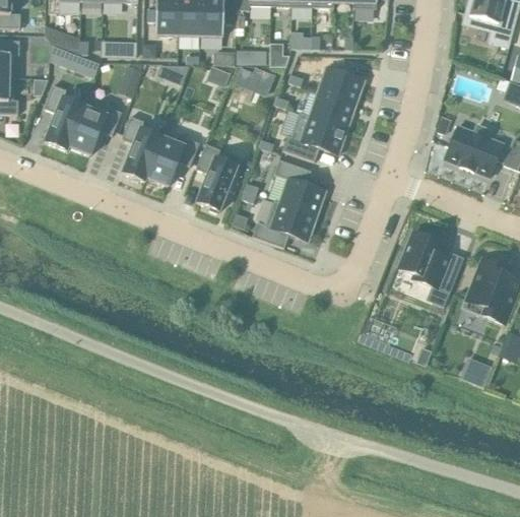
[(0,0),(0,26),(18,27),(19,14),(9,14),(9,0),(0,0)]
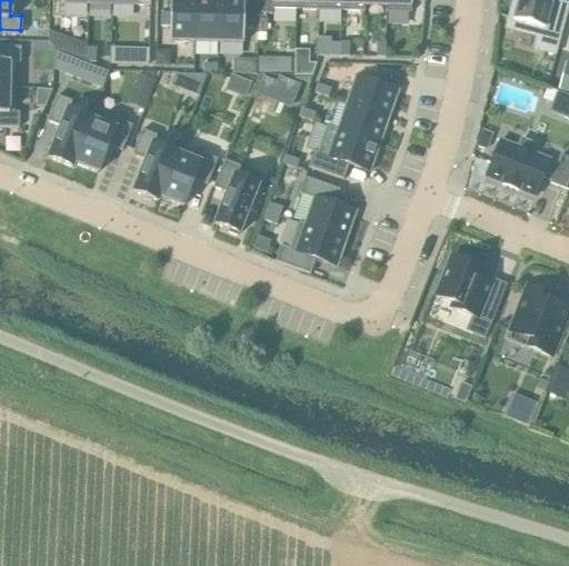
[(160,10),(160,23),(171,23),(171,38),(195,39),(195,0),(171,0),(171,10),(160,10)]
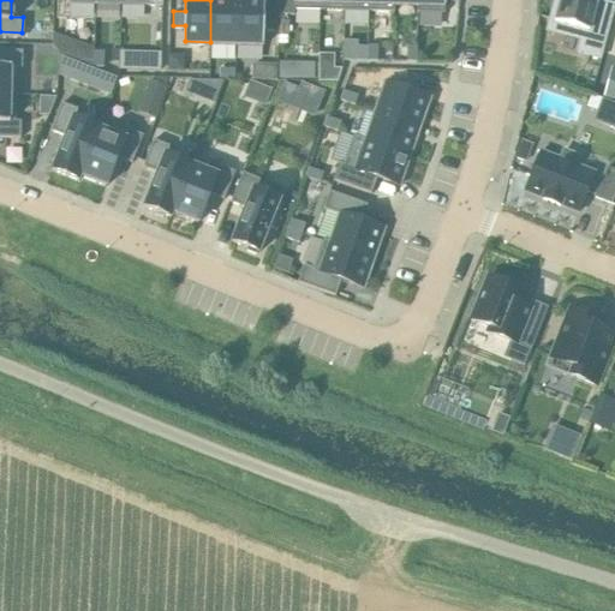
[(210,0),(210,42),(215,42),(237,42),(237,0),(210,0)]
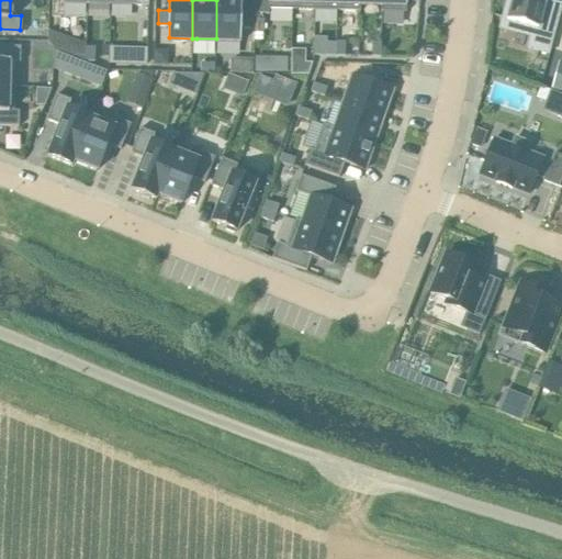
[(216,0),(216,38),(239,40),(239,25),(250,25),(250,11),(239,11),(240,0),(216,0)]
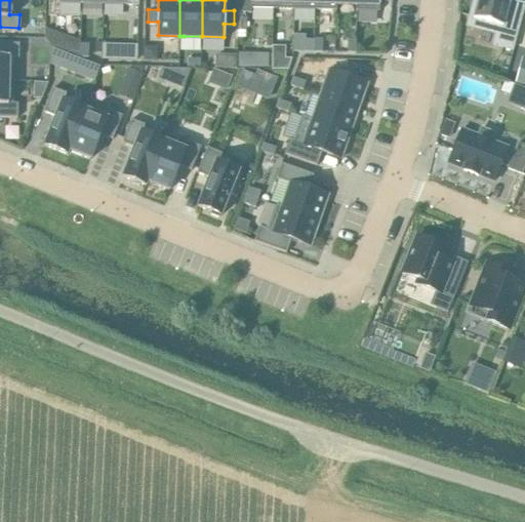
[(238,0),(238,9),(251,9),(251,5),(273,6),(273,0),(238,0)]
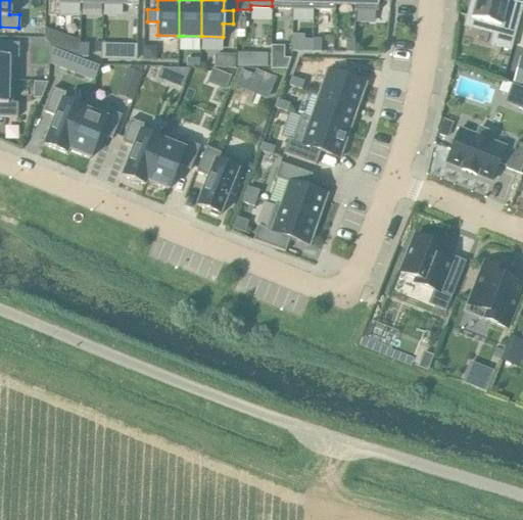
[(355,0),(355,2),(355,7),(378,8),(378,0),(355,0)]
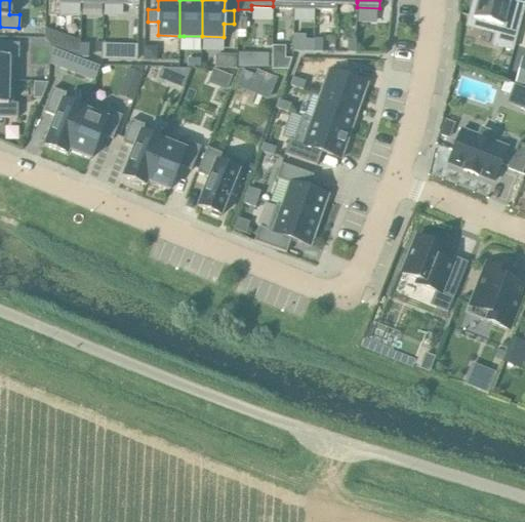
[(473,0),(470,13),(474,14),(473,16),(498,23),(493,42),(514,47),(521,17),(506,13),(509,0),(473,0)]
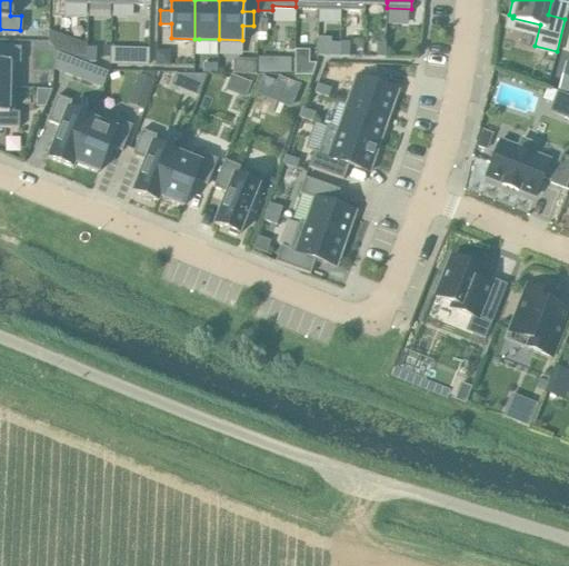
[(258,16),(257,31),(267,31),(267,16),(258,16)]
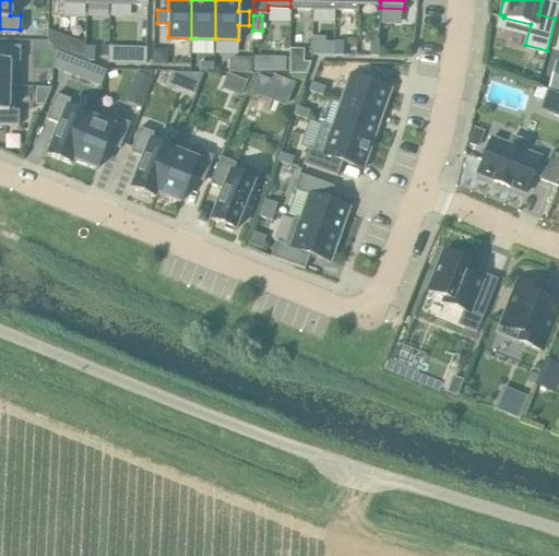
[(334,38),(333,52),(343,54),(343,38),(334,38)]
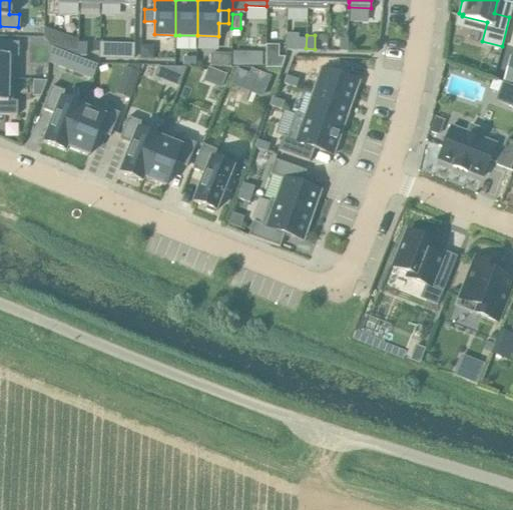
[(340,36),(339,49),(348,49),(348,36),(340,36)]
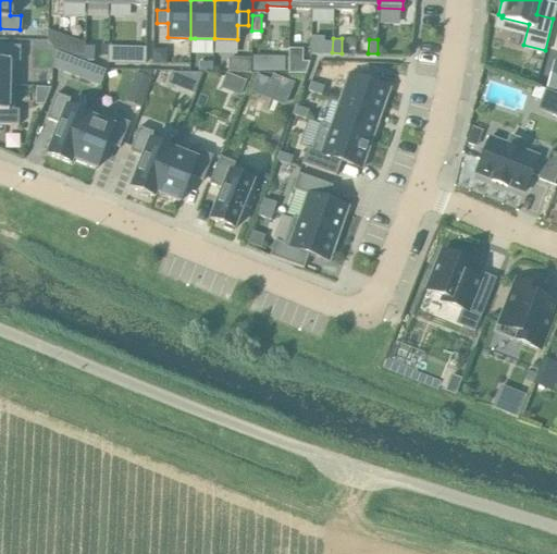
[(0,82),(14,82),(14,58),(20,58),(20,44),(0,44),(0,82)]
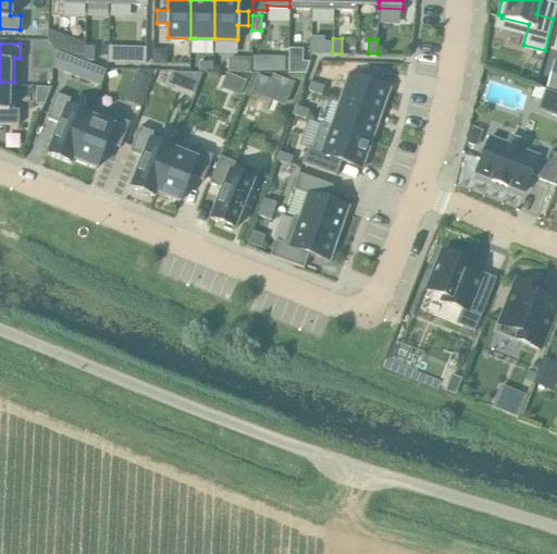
[(85,44),(84,59),(94,59),(94,44),(85,44)]
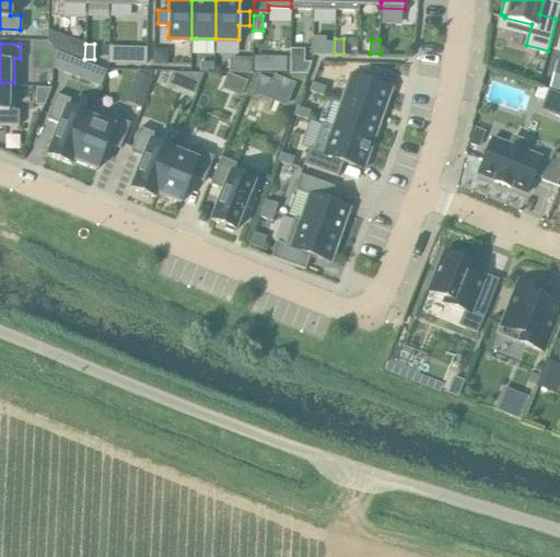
[(289,45),(287,71),(306,72),(308,47),(289,45)]
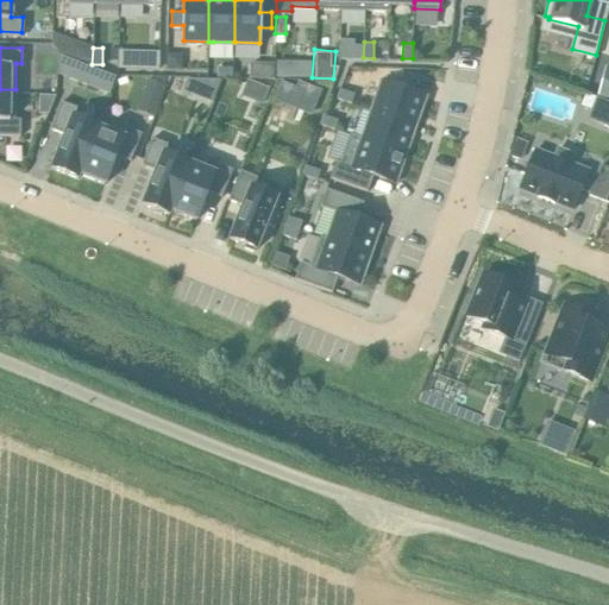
[(167,50),(165,67),(182,68),(183,50),(167,50)]
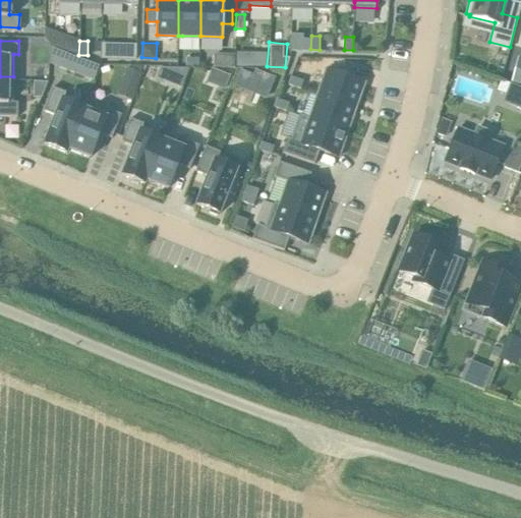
[(234,50),(234,64),(266,66),(266,51),(234,50)]
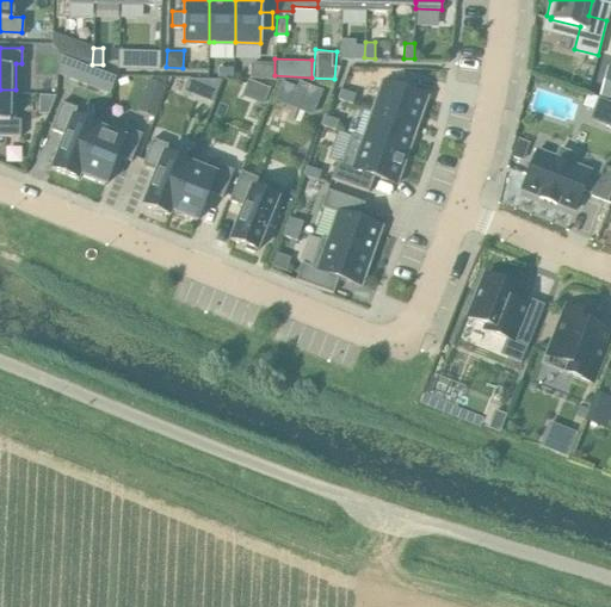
[(610,63),(608,63),(599,93),(610,97),(610,63)]
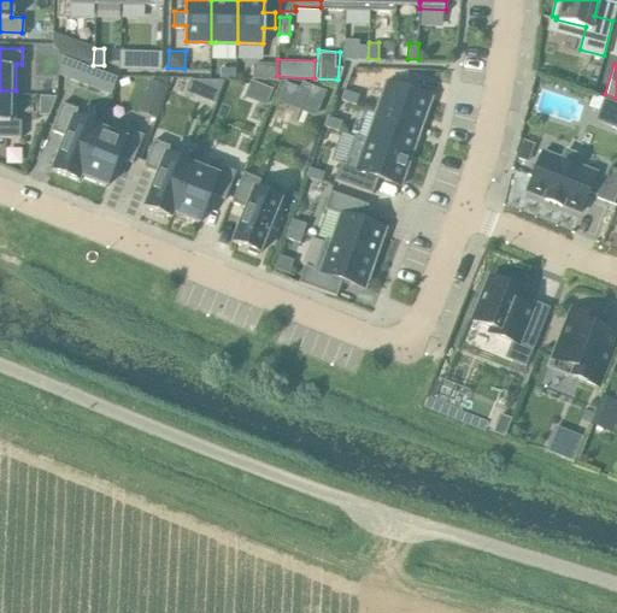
[(219,65),(219,77),(235,77),(235,66),(219,65)]
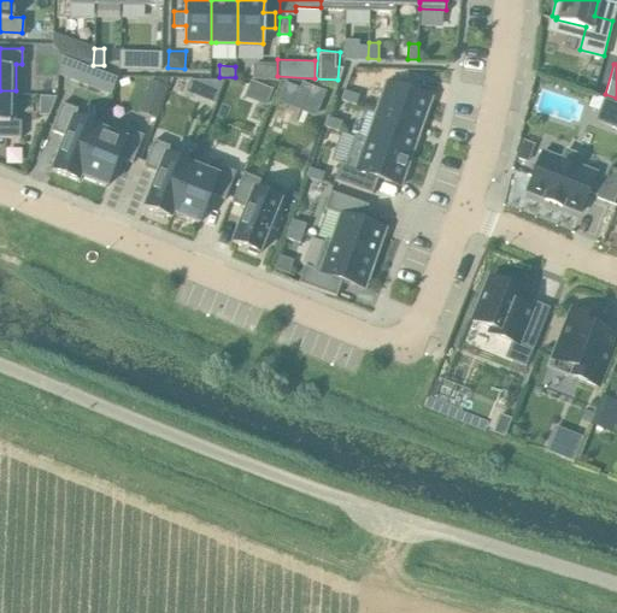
[(217,96),(217,80),(189,80),(189,96),(217,96)]
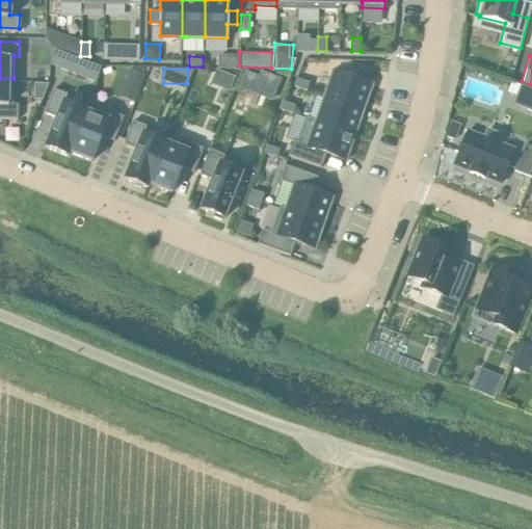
[(239,91),(275,96),(278,72),(241,69),(239,91)]
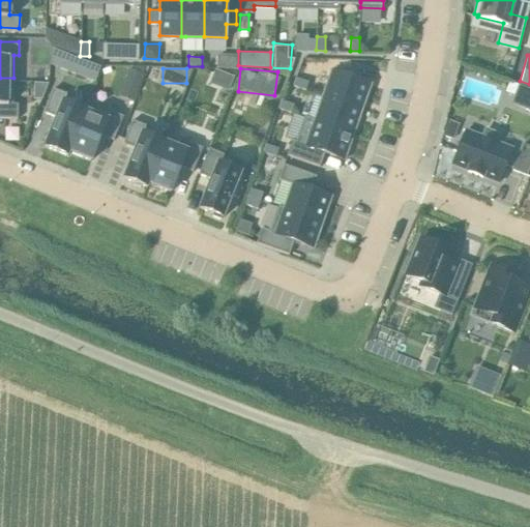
[(137,95),(143,75),(129,69),(123,90),(137,95)]
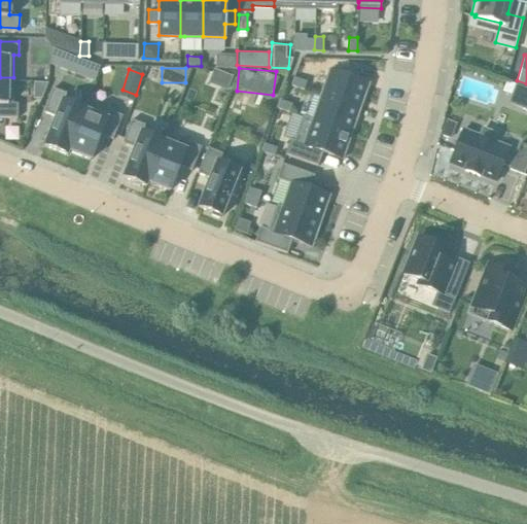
[(210,82),(225,88),(230,74),(214,69),(210,82)]
